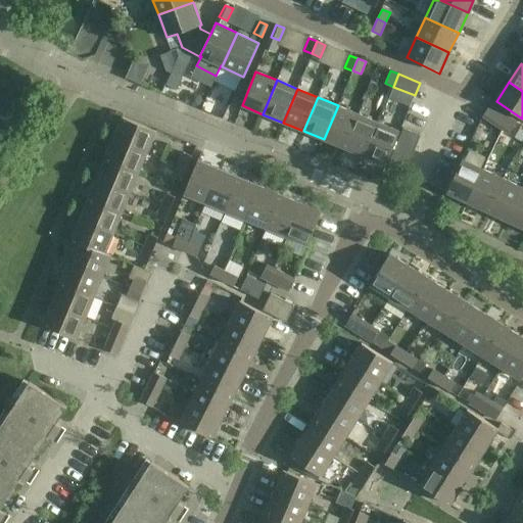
[(359,114),(338,105),(324,139),(344,148),(359,114)]
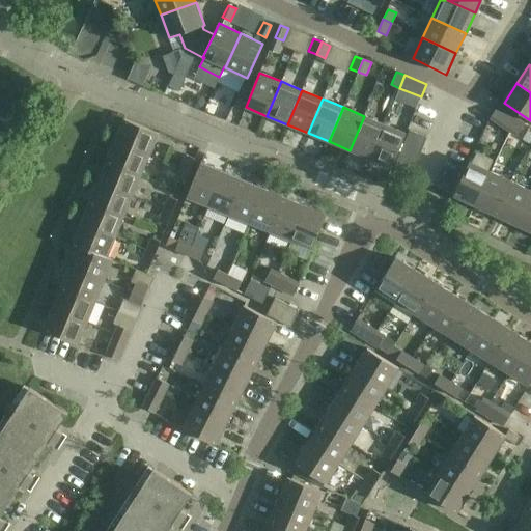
[(509,131),(518,119),(498,107),(491,118),(509,131)]
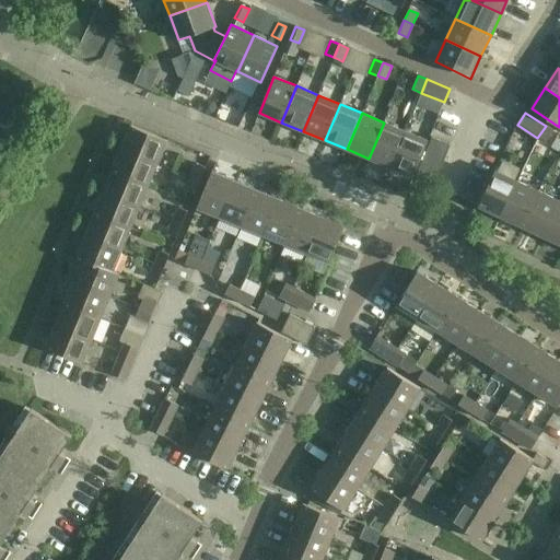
[(369,159),(391,167),(406,131),(384,123),(369,159)]
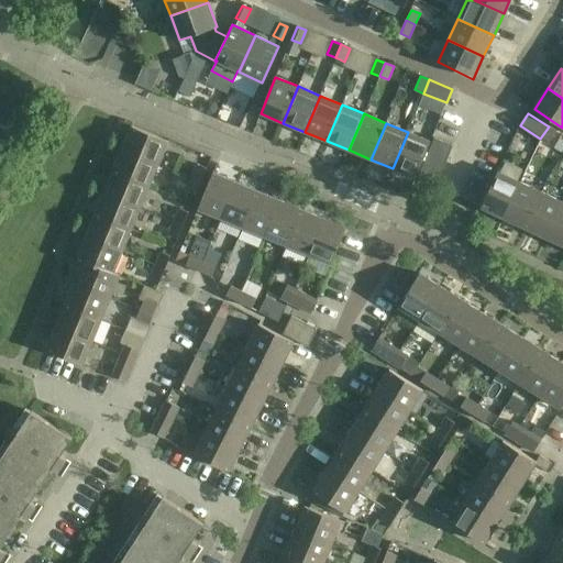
[(122,148),(158,164),(168,141),(132,127),(122,148)]
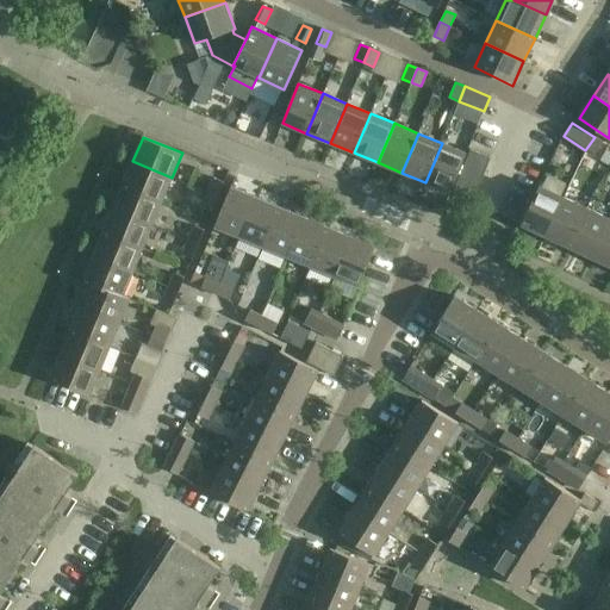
[(595,137),(585,150),(593,156),(603,143),(595,137)]
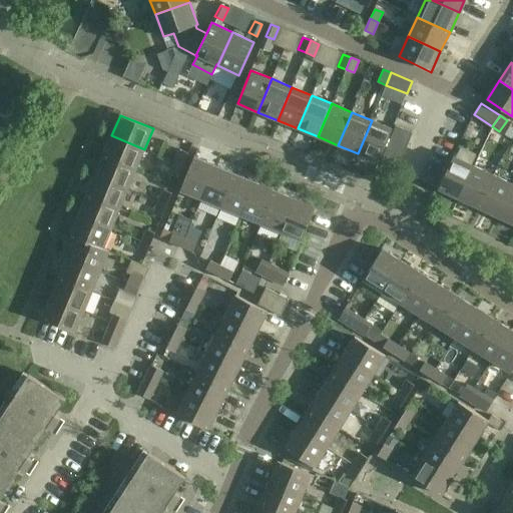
[(372,120),(358,153),(379,162),(392,128),(372,120)]
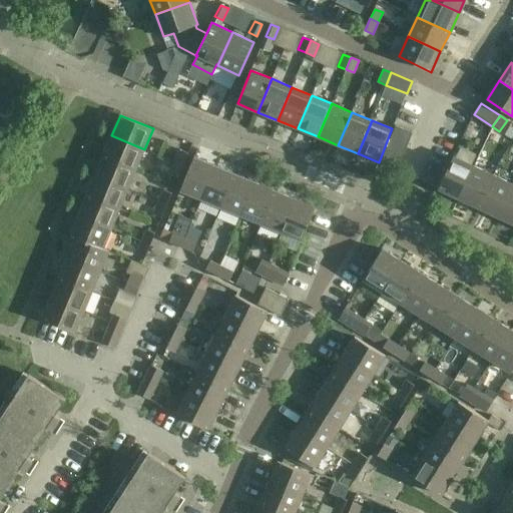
[(413,132),(396,125),(381,162),(397,169),(413,132)]
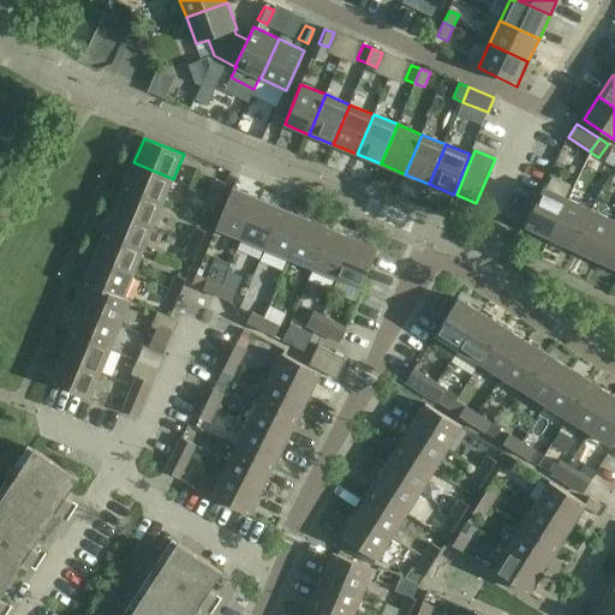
[(163,203),(173,179),(133,162),(124,186),(163,203)]
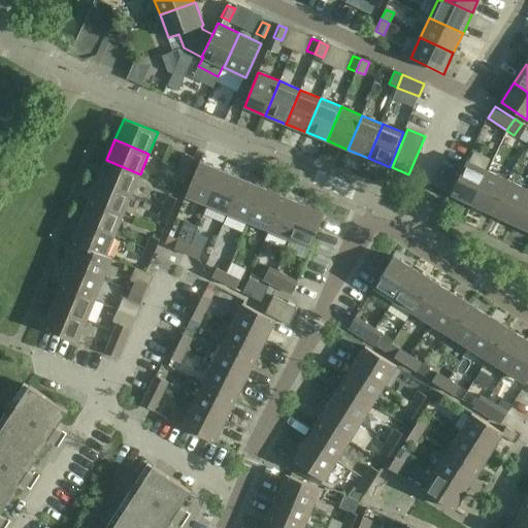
[(179,166),(189,170),(194,158),(185,154),(179,166)]
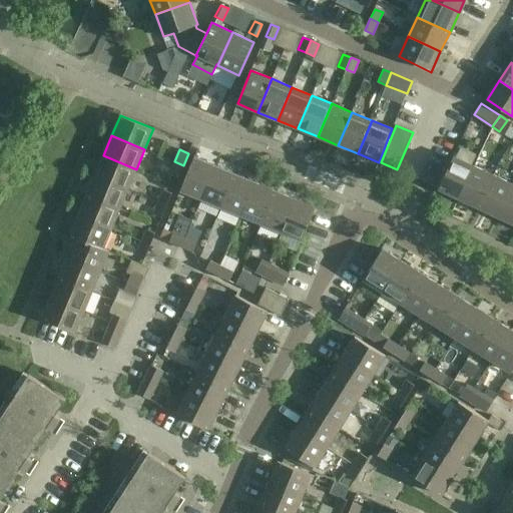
[(128,189),(136,169),(103,155),(95,175),(128,189)]
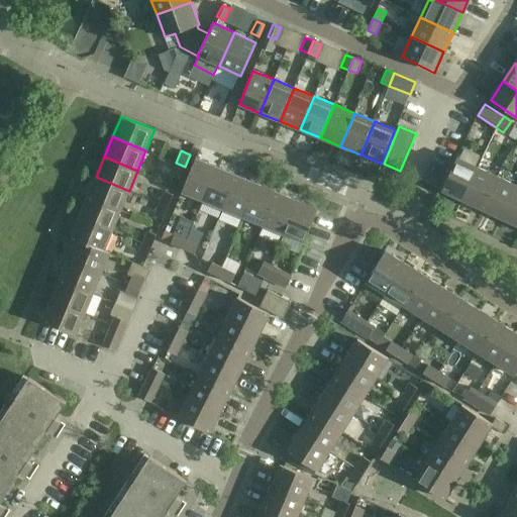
[(441,191),(462,200),(478,168),(457,158),(441,191)]
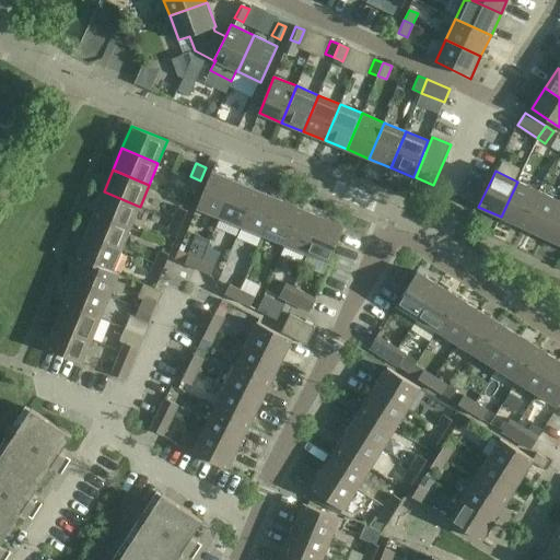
[(197,208),(220,217),(234,181),(212,172),(197,208)]
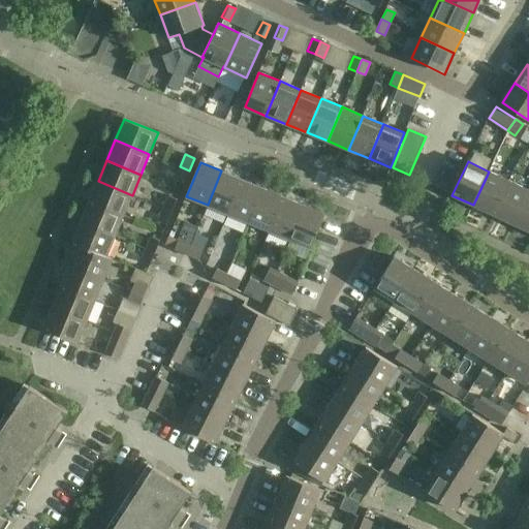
[(189,170),(180,166),(175,179),(184,183),(189,170)]
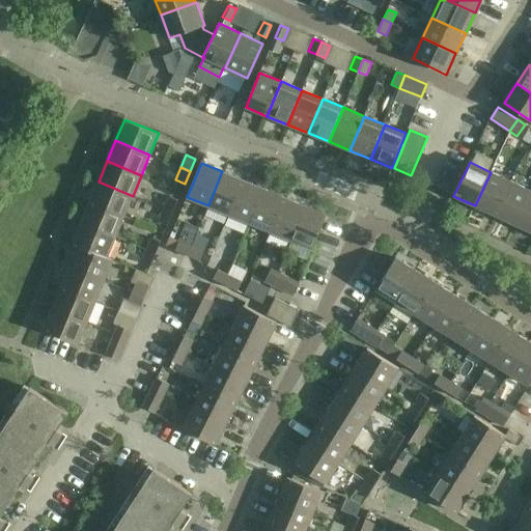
[(243,180),(222,171),(208,205),(229,215),(243,180)]
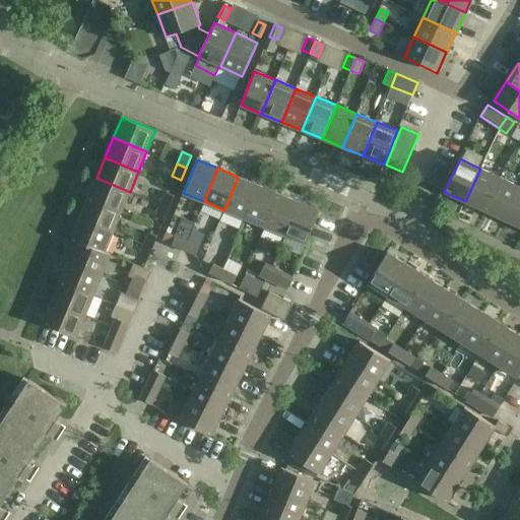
[(465,201),(484,210),(500,178),(480,169),(465,201)]
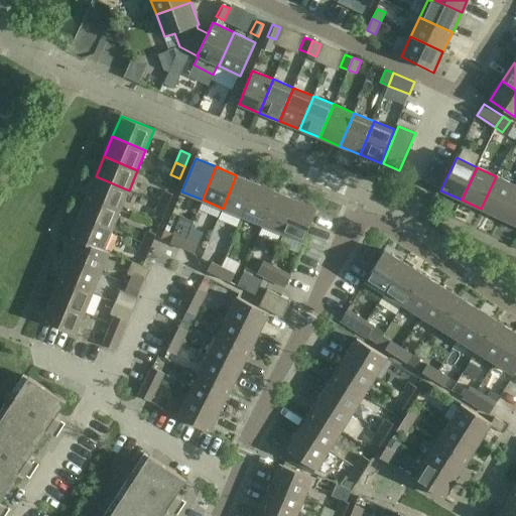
[(223,209),(243,217),(256,183),(236,175),(223,209)]
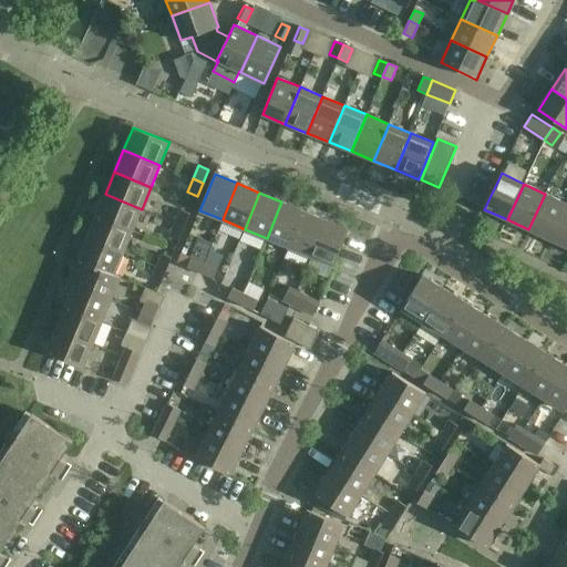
[(105,194),(95,216),(132,232),(142,209),(105,194)]
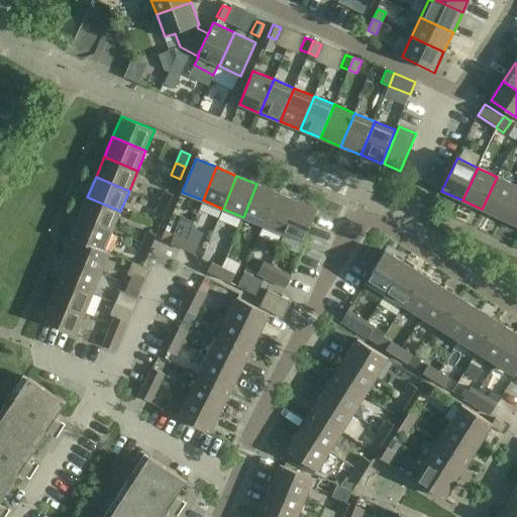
[(482,209),(502,218),(516,186),(497,177),(482,209)]
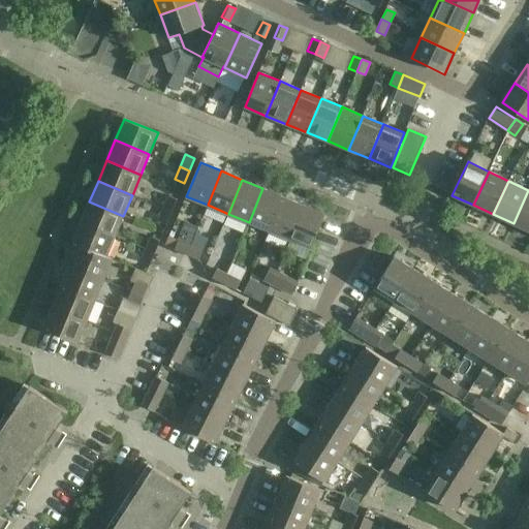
[(249,222),(270,230),(283,196),(262,188),(249,222)]
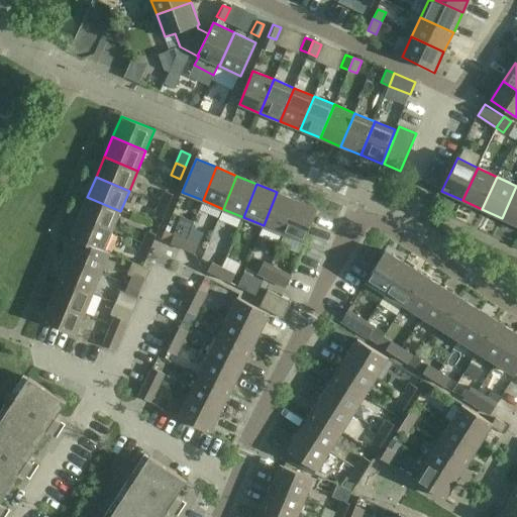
[(502,218),(516,225),(516,185),(516,186),(502,218)]
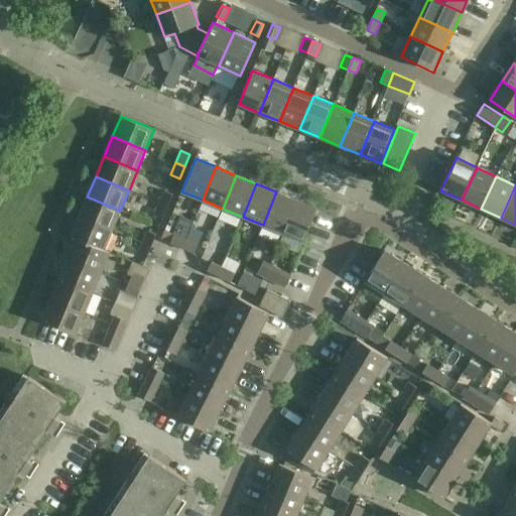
[(162,191),(158,204),(167,207),(171,195),(162,191)]
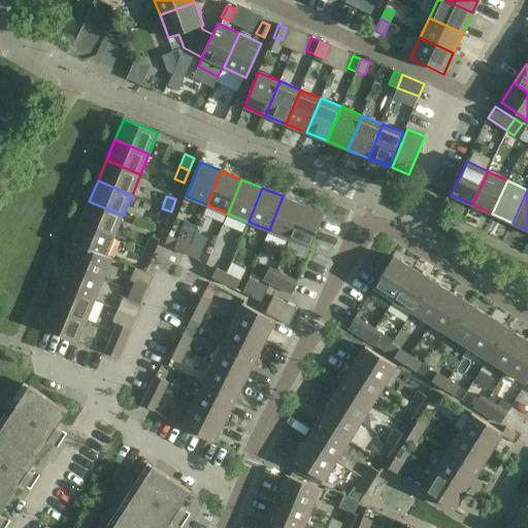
[(303,205),(290,199),(283,196),(269,230),(289,239),(303,205)]
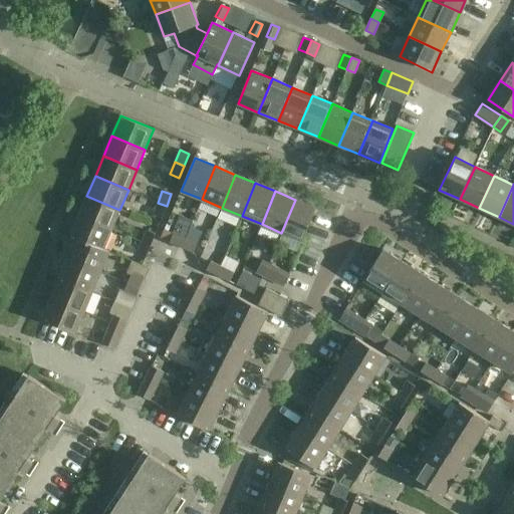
[(86,196),(78,216),(111,230),(119,210),(86,196)]
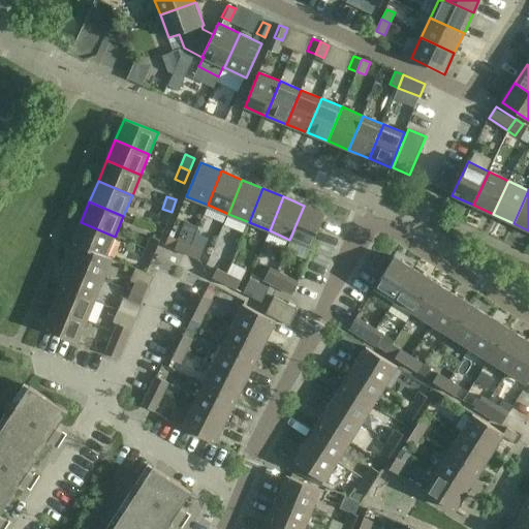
[(304,206),(289,240),(311,248),(325,214),(304,206)]
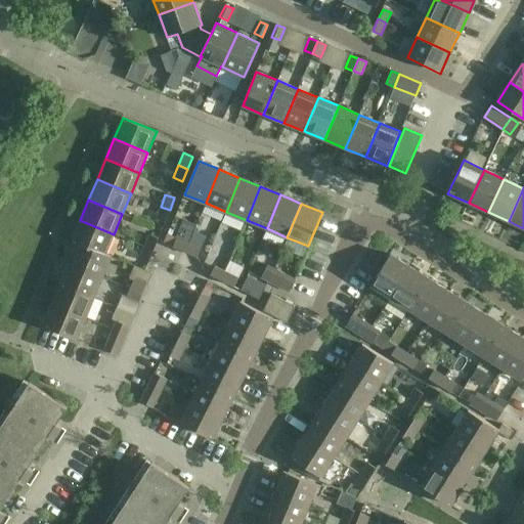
[(161,207),(156,219),(165,222),(170,210),(161,207)]
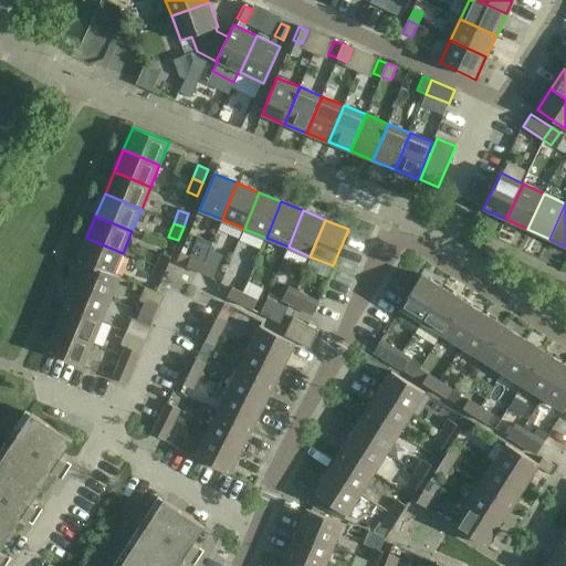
[(114,274),(123,253),(86,238),(77,261),(83,263),(83,262),(114,275),(114,274)]
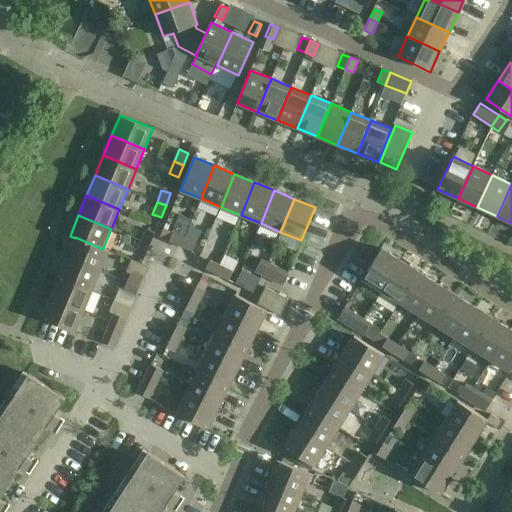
[(142,241),(150,245),(155,233),(146,229),(142,241)]
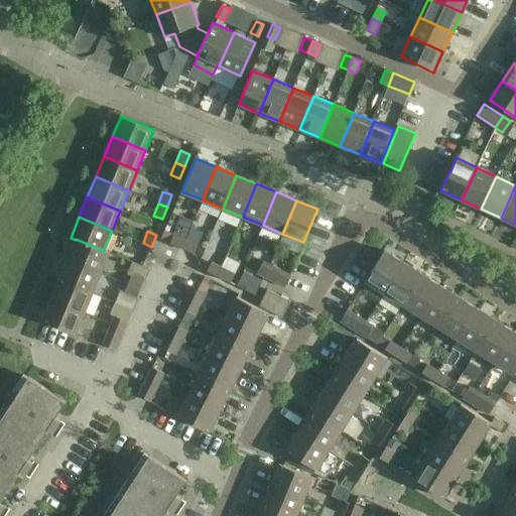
[(182,248),(185,240),(173,235),(170,243),(182,248)]
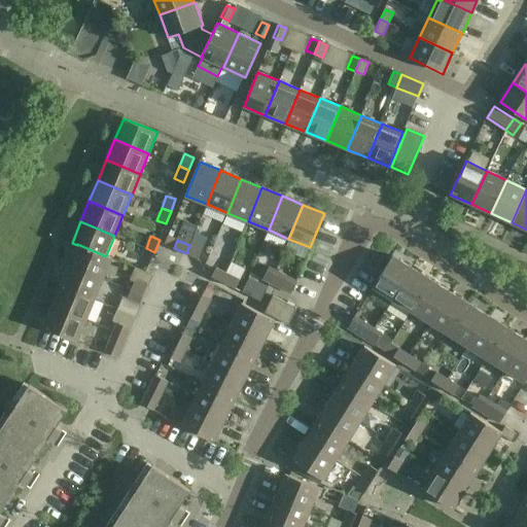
[(69,265),(103,279),(112,257),(106,255),(106,256),(77,244),(77,245),(69,265)]
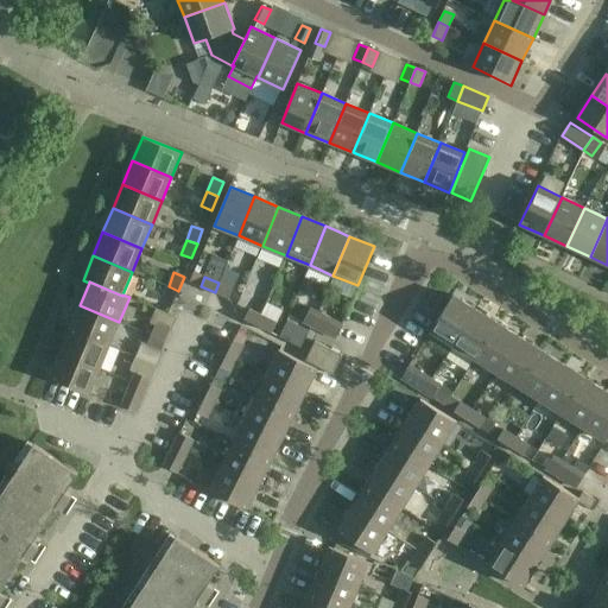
[(219,283),(215,292),(229,298),(233,289),(219,283)]
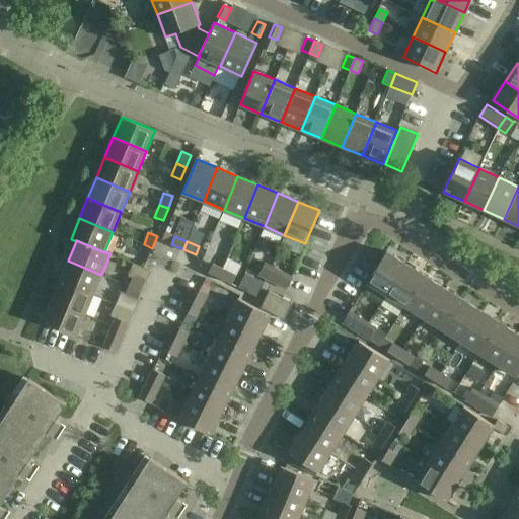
[(152,248),(144,244),(139,256),(147,261),(152,248)]
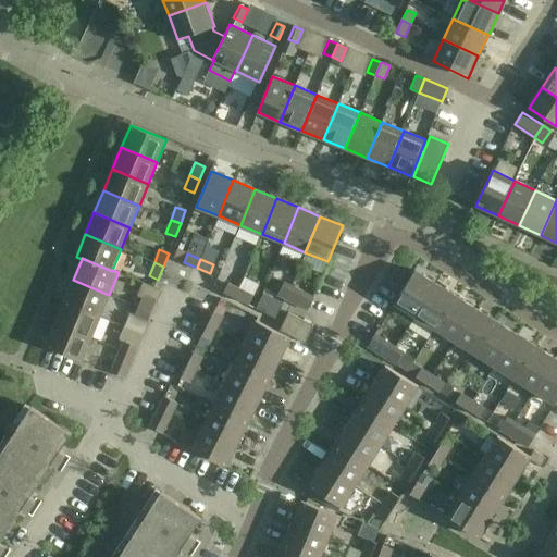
[(416,271),(413,273),(394,304),(415,317),(435,284),(416,271)]
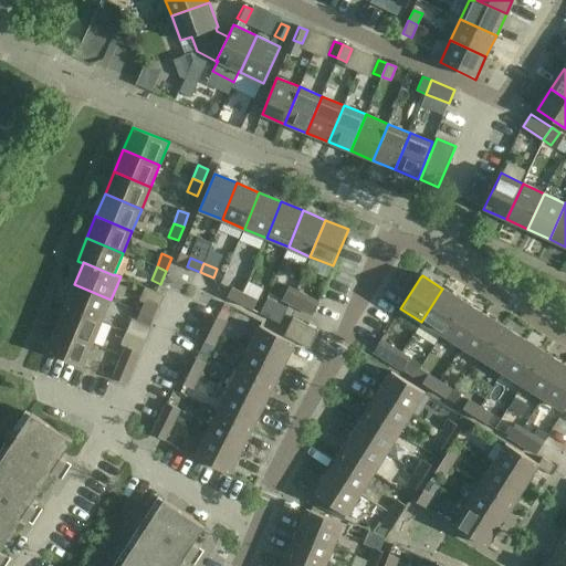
[(102,322),(111,300),(74,284),(65,306),(102,322)]
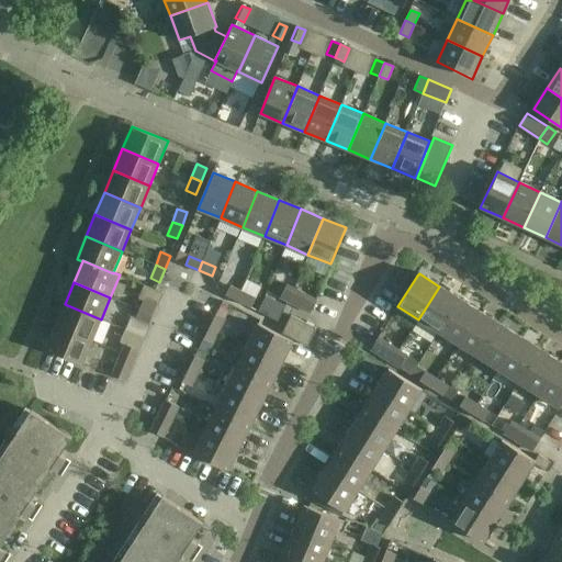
[(288,302),(293,289),(287,284),(280,298),(288,302)]
